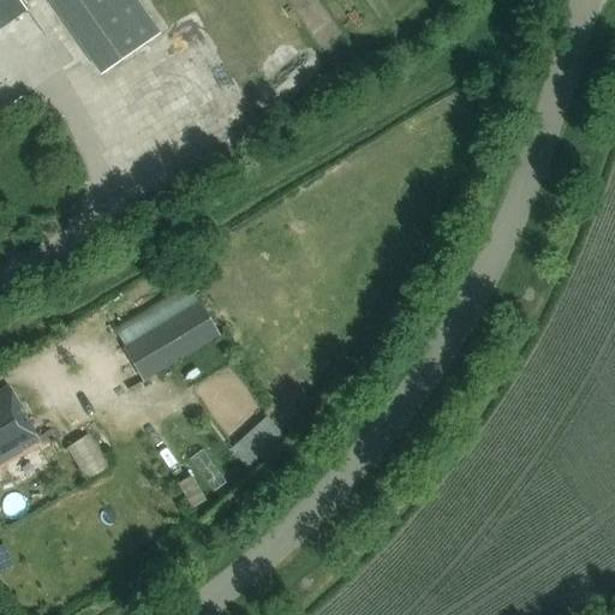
[(0,0),(0,27),(25,10),(18,0),(0,0)]
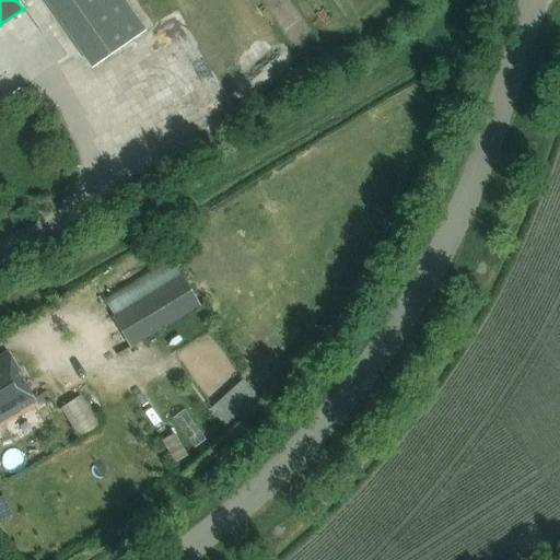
[(155,33),(135,0),(58,0),(100,67),(155,33)]
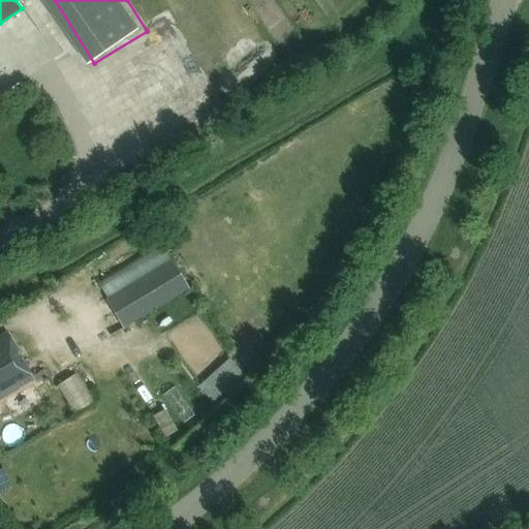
[(122,329),(189,289),(172,260),(104,300),(122,329)]
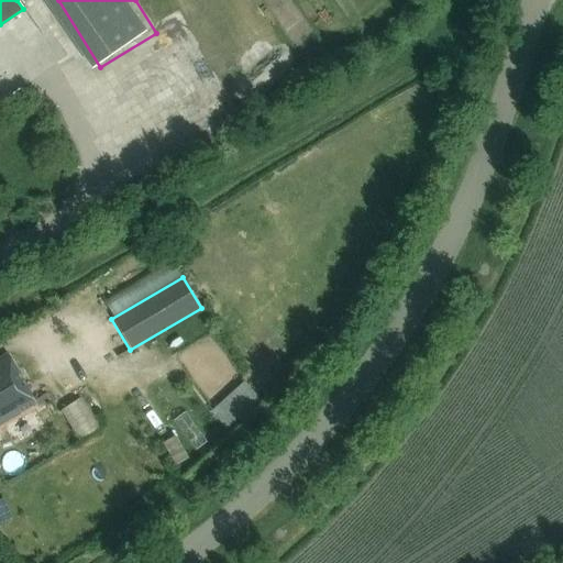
[(0,429),(37,407),(8,354),(0,359),(0,429)]
